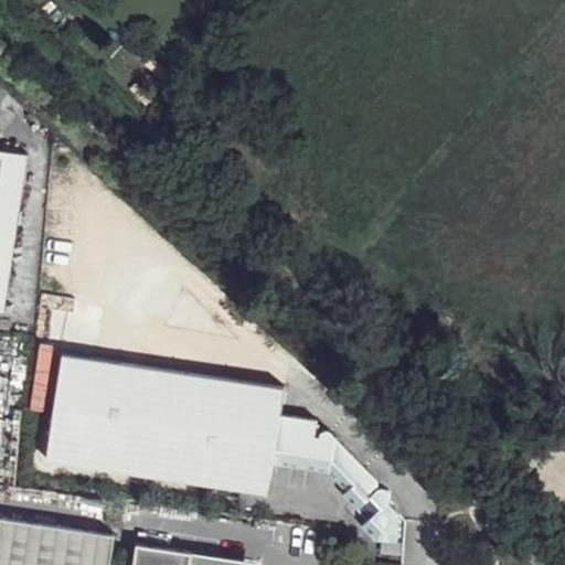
[(0,150),(0,309),(2,310),(28,155),(0,150)]
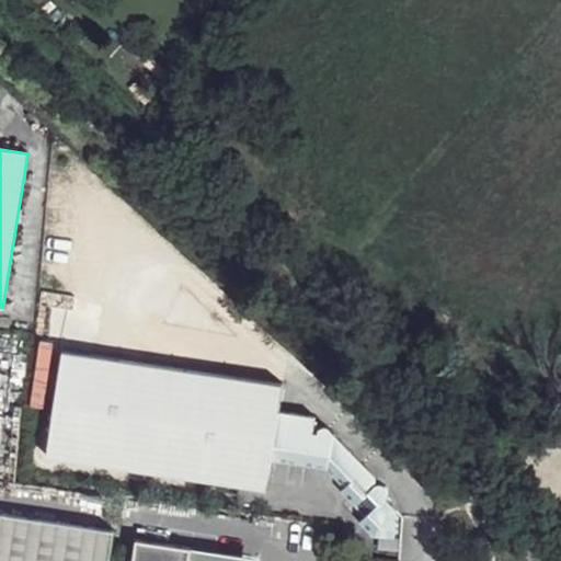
[(278,385),(60,356),(45,460),(266,490),(271,453),(325,459),(325,468),(343,488),(338,493),(362,516),(354,524),(374,538),(377,495),(377,488),(366,484),(374,468),(340,432),(329,431),(330,418),(275,410),(278,385)]
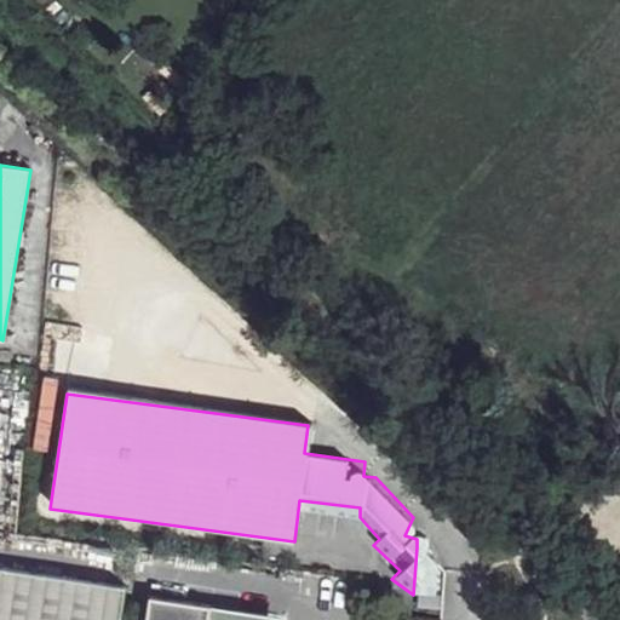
[(434,564),(417,547),(413,595),(431,595),(434,564)]
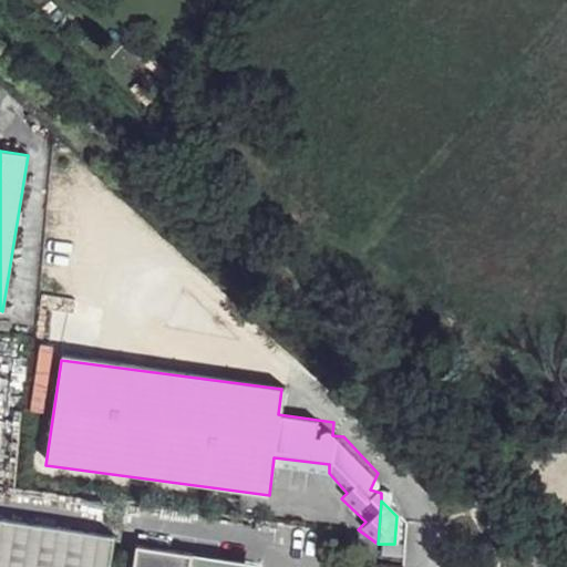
[(110,566),(114,538),(0,521),(0,566),(110,566)]
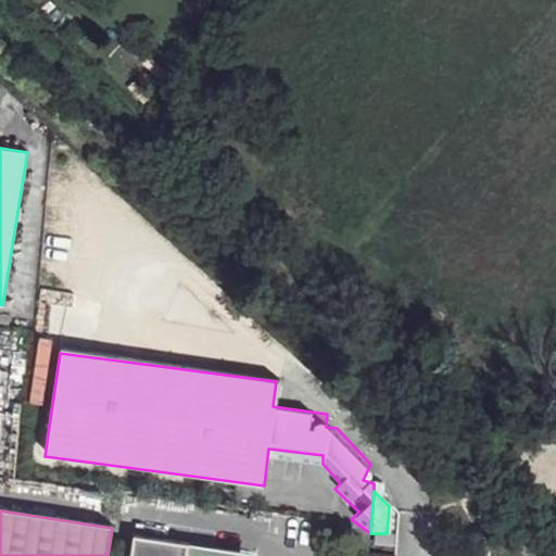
[(177,555),(179,543),(131,536),(127,555),(177,555)]
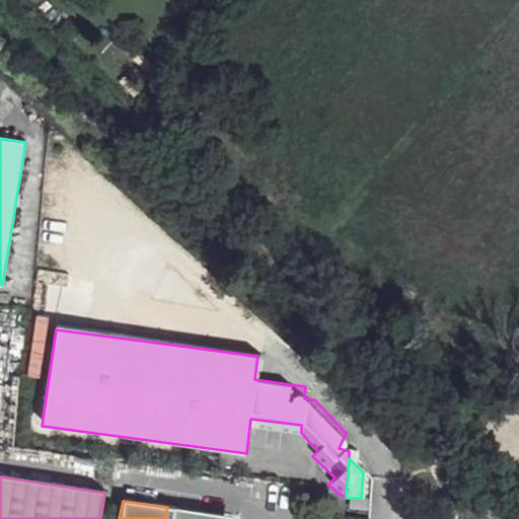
[(229,518),(167,507),(165,518),(229,518)]
